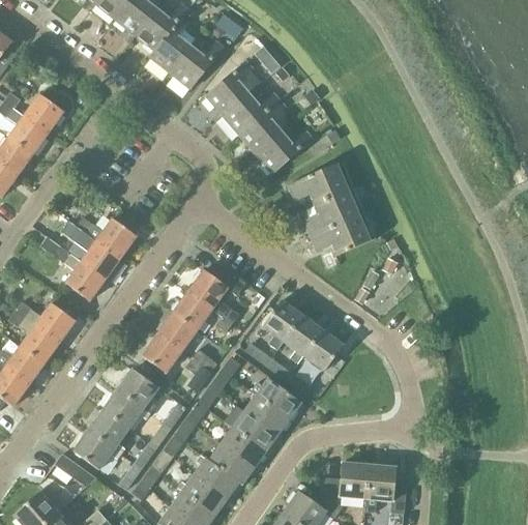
[(116,20),(130,0),(98,0),(96,3),(116,20)]
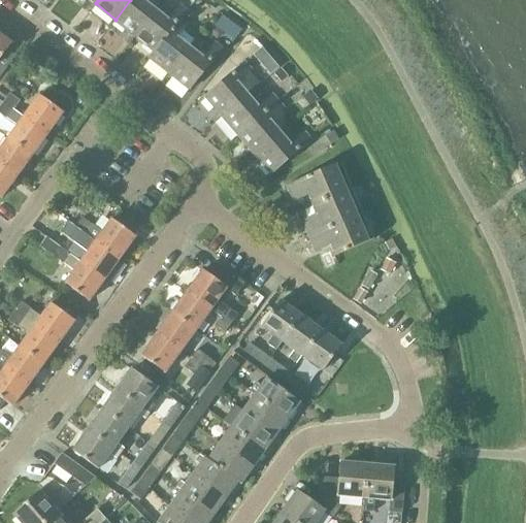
[(135,35),(157,7),(148,0),(130,0),(116,20),(135,35)]
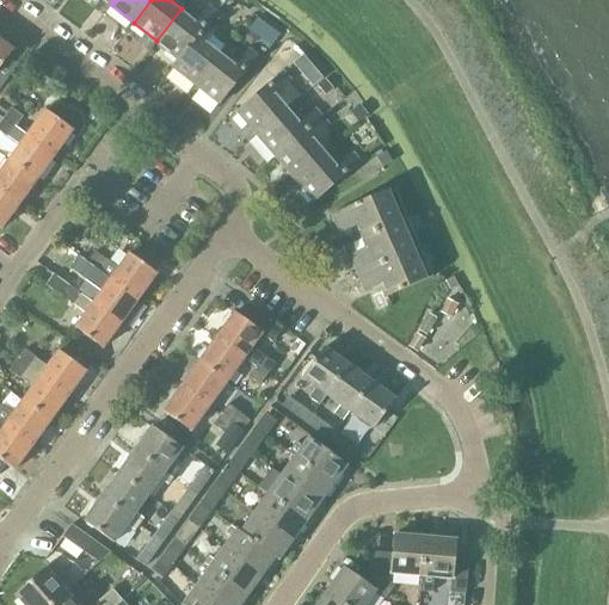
[(207,0),(221,10),(227,0),(207,0)]
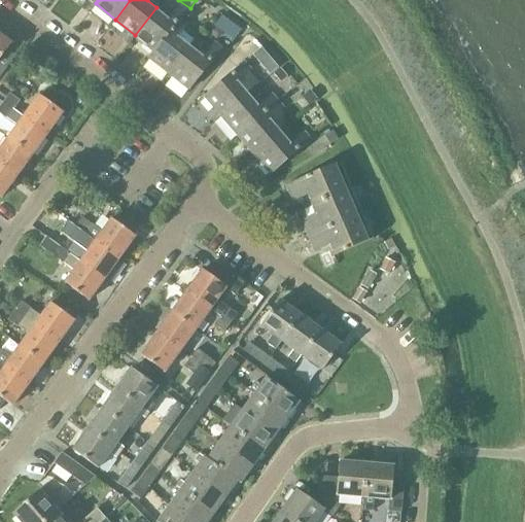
[(135,35),(154,49),(154,50),(186,9),(188,7),(181,2),(170,18),(156,7),(135,35)]
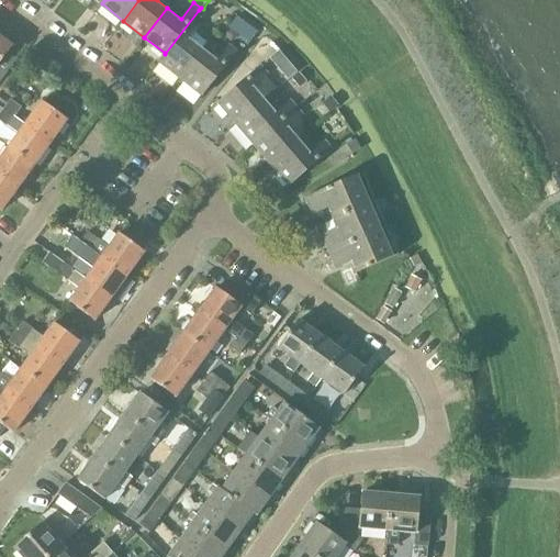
[(180,77),(204,47),(190,36),(206,17),(199,10),(165,54),(165,53),(159,60),(180,77)]
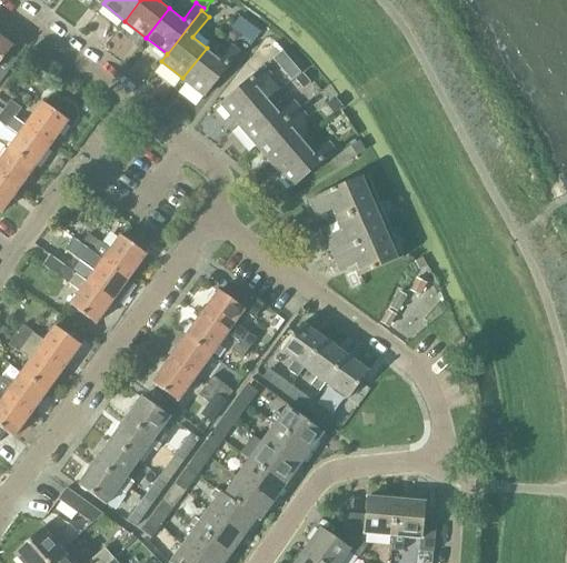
[(251,21),(242,32),(255,41),(262,29),(251,21)]
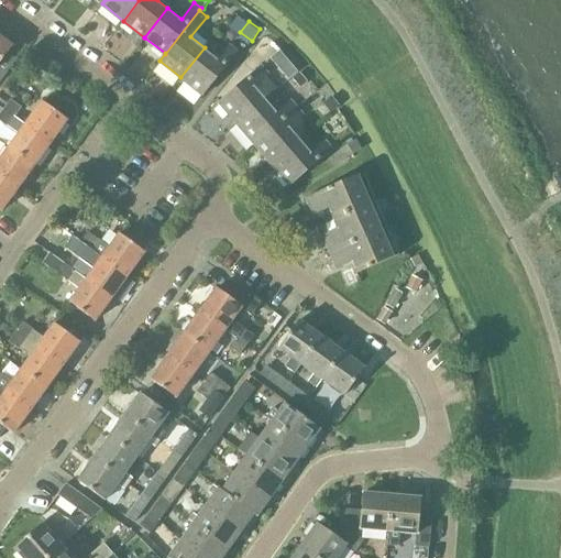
[(0,80),(17,57),(8,51),(13,44),(0,34),(0,80)]
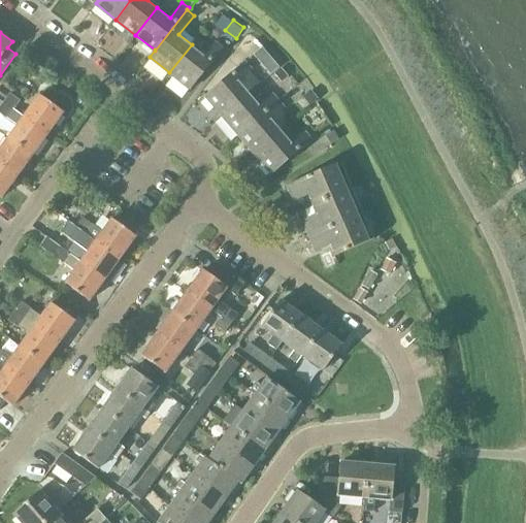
[(192,44),(169,72),(190,89),(211,61),(211,60),(223,45),(216,40),(204,55),(192,44)]
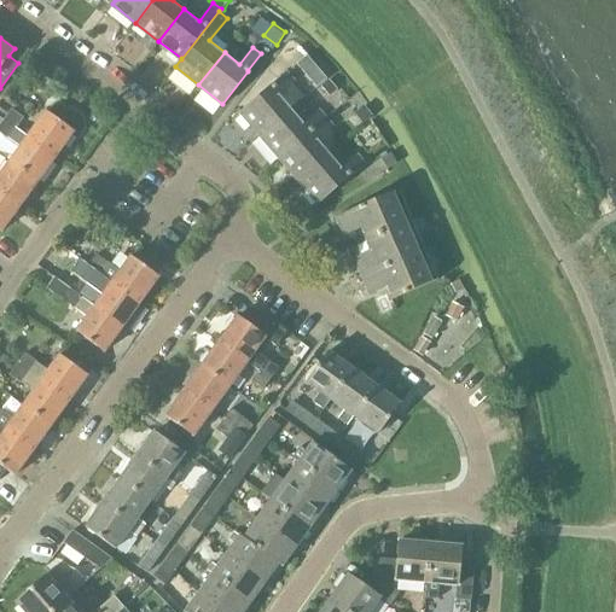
[(260,134),(291,108),(279,93),(296,79),(289,70),(272,85),(240,111),(260,134)]
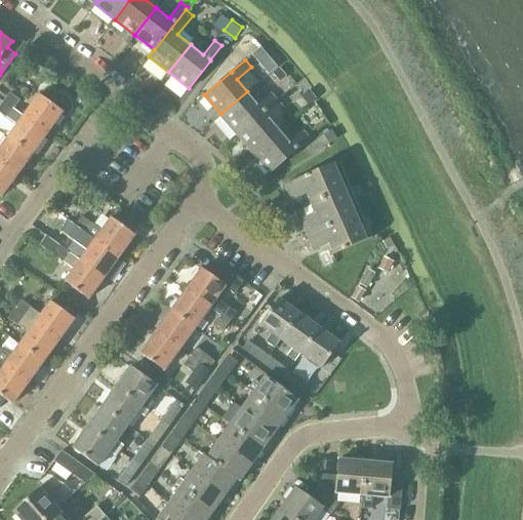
[(10,91),(4,100),(14,107),(21,98),(10,91)]
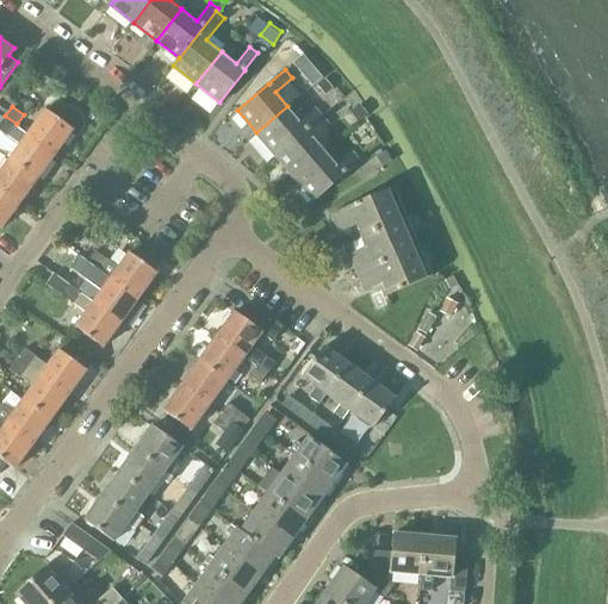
[(275,155),(323,113),(316,106),(299,120),(287,106),(256,132),(275,155)]
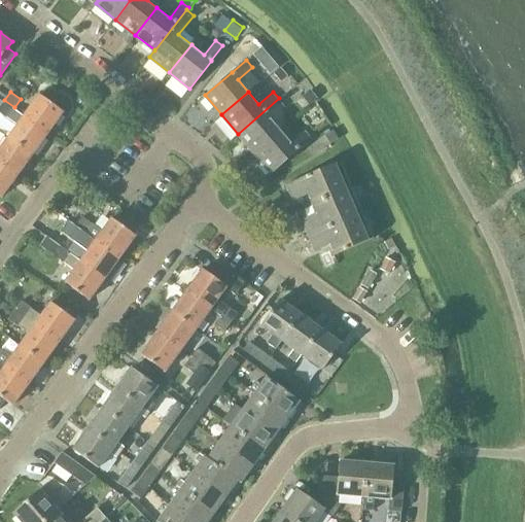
[(39,94),(24,114),(48,132),(64,110),(39,94)]
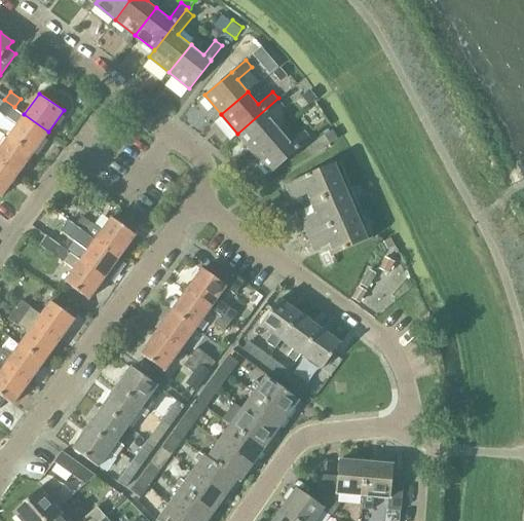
[(254,152),(281,129),(269,117),(284,105),(278,98),(237,134),(254,152)]
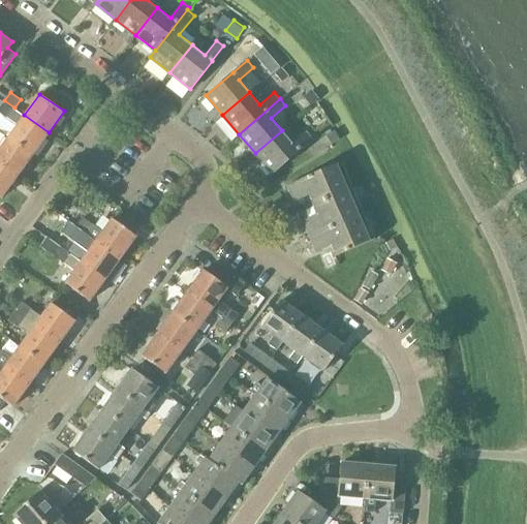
[(24,115),(14,108),(4,100),(0,105),(0,111),(18,124),(9,136),(33,154),(49,132),(24,115)]
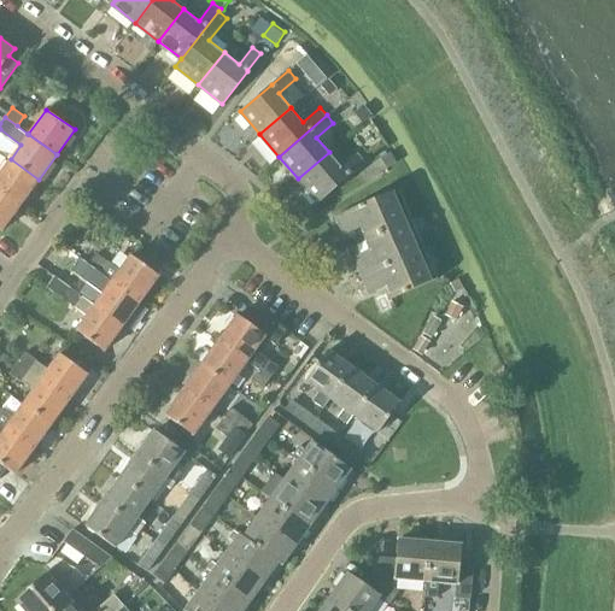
[(373,124),(359,135),(374,151),(386,139),(373,124)]
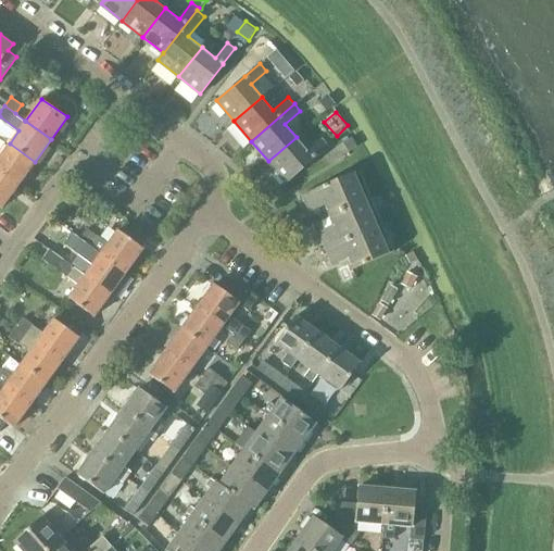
[(297,137),(268,161),(286,182),(314,158),(314,157),(329,143),(323,137),(307,150),(297,137)]
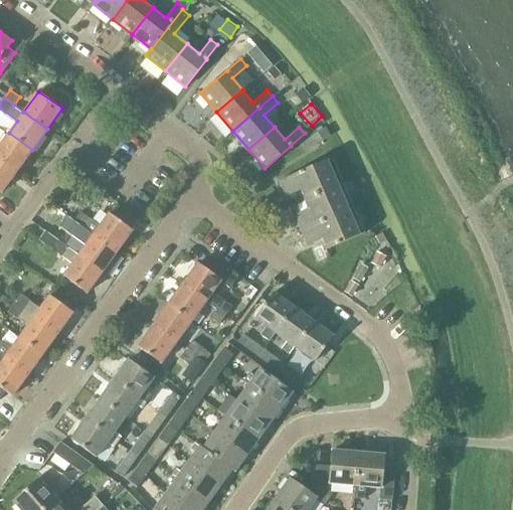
[(32,150),(9,133),(0,145),(0,157),(17,170),(32,150)]
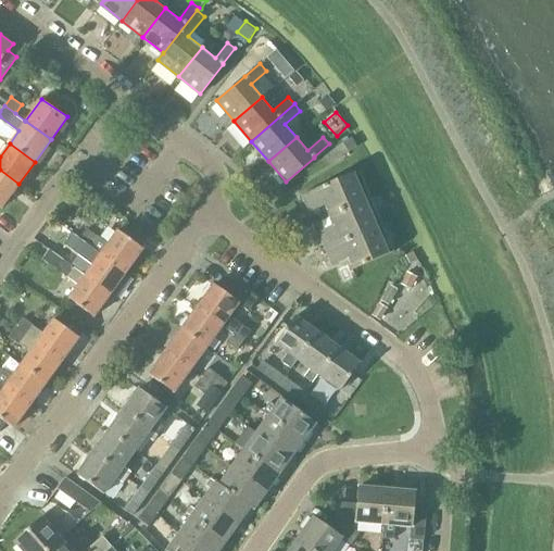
[(19,184),(0,170),(0,204),(2,207),(19,184)]
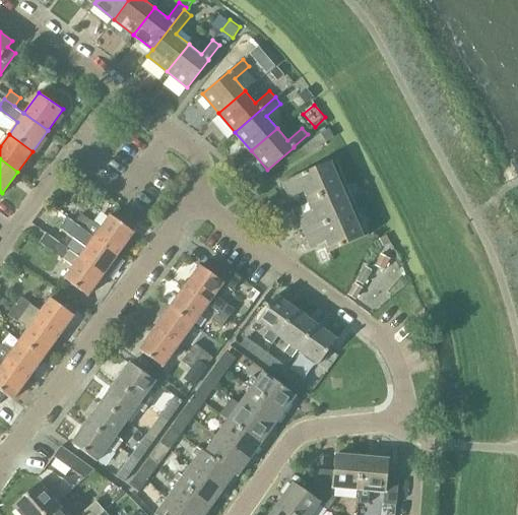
[(308,200),(342,185),(331,159),(282,181),(289,197),(304,190),(308,200)]
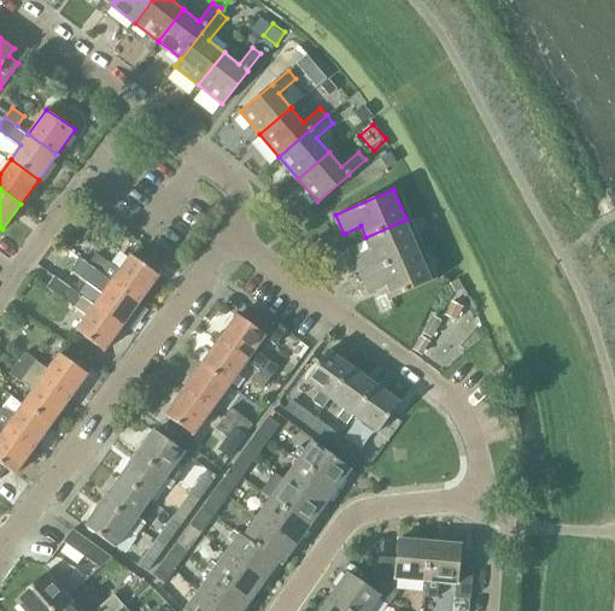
[(362,275),(420,250),(406,219),(365,238),(372,248),(353,257),(362,275)]
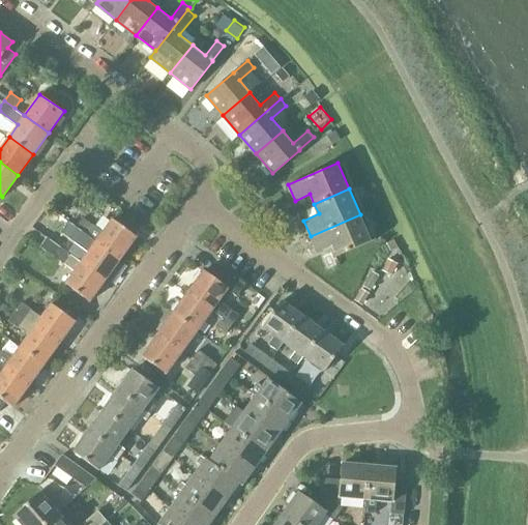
[(0,220),(9,227),(16,219),(2,209),(0,211),(0,220)]
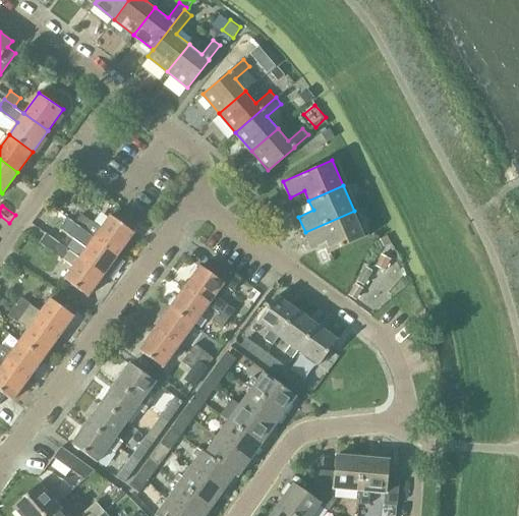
[(354,211),(305,232),(311,247),(327,240),(331,250),(365,236),(354,211)]
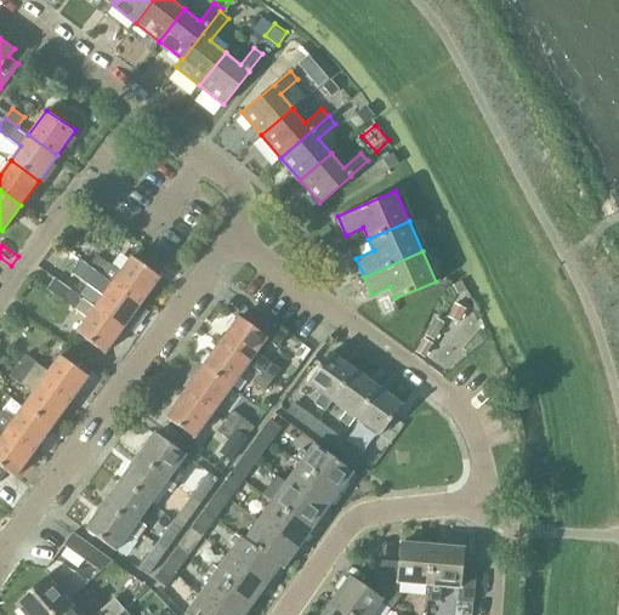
[(97,254),(90,265),(102,273),(114,282),(142,301),(160,275),(132,256),(121,271),(97,254)]
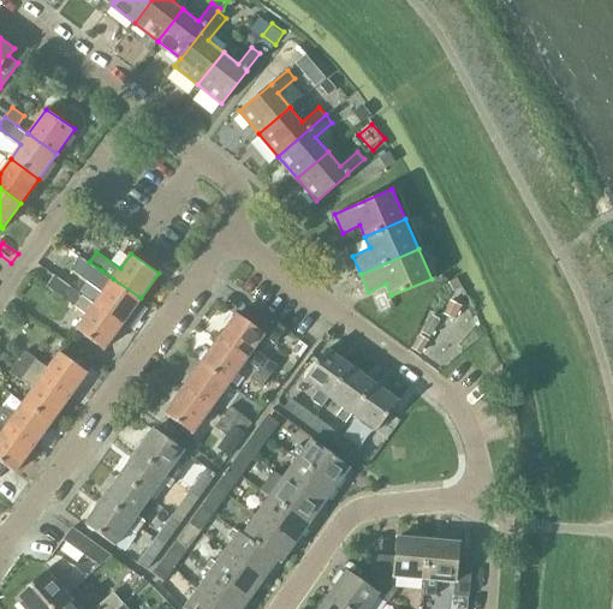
[(94,281),(101,270),(89,262),(82,272),(94,281)]
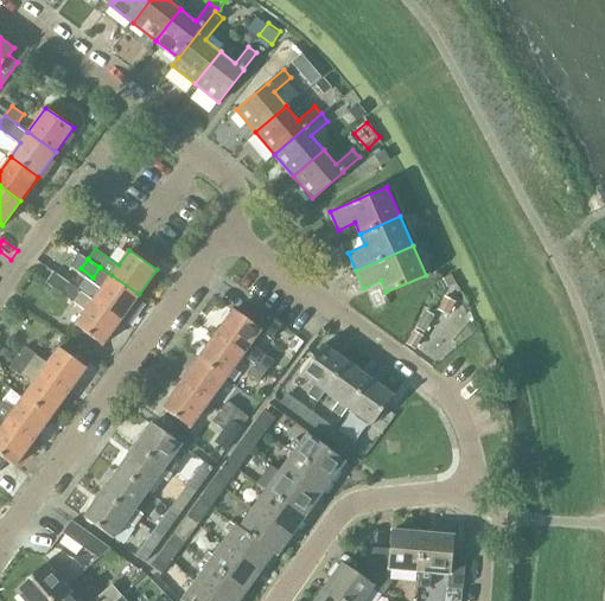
[(121,319),(94,299),(70,282),(55,269),(46,281),(86,309),(76,324),(103,344),(121,319)]
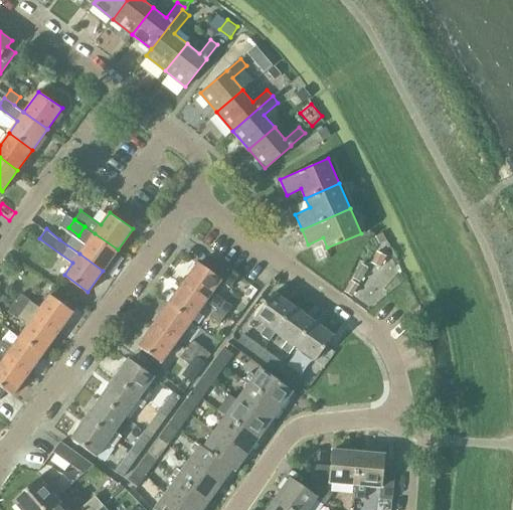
[(103,271),(118,249),(95,233),(79,253),(103,271)]
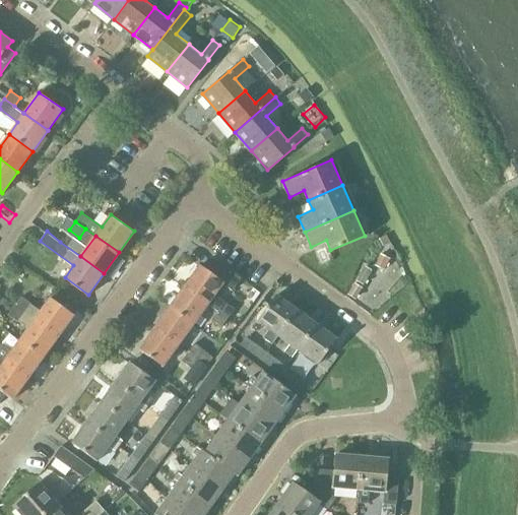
[(391,257),(381,252),(375,264),(385,269),(391,257)]
